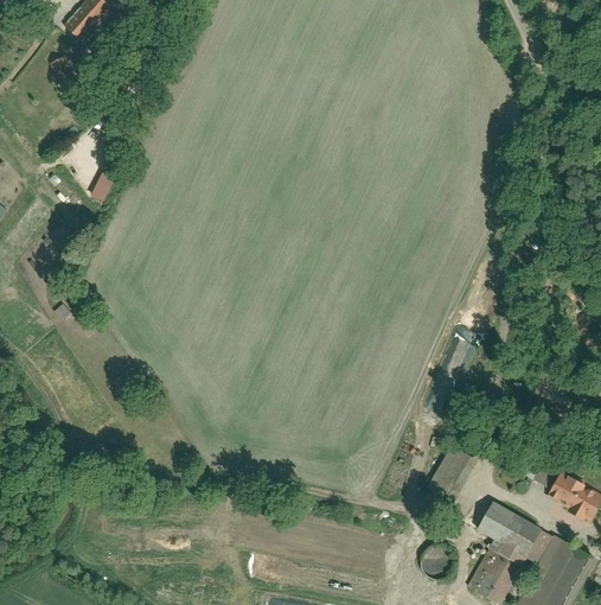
[(104,5),(98,0),(80,0),(61,26),(78,39),(104,5)]
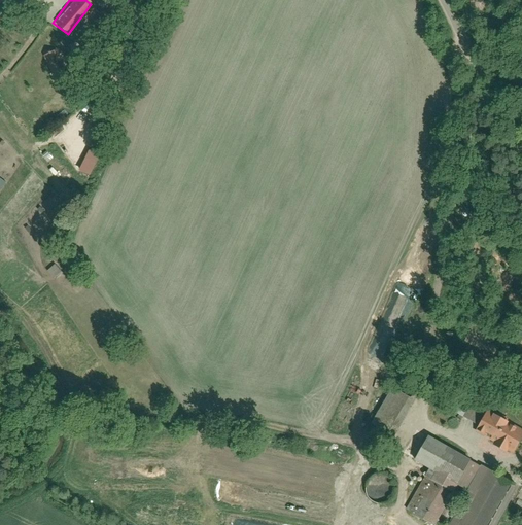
[(50,47),(39,54),(49,75),(61,70),(50,47)]
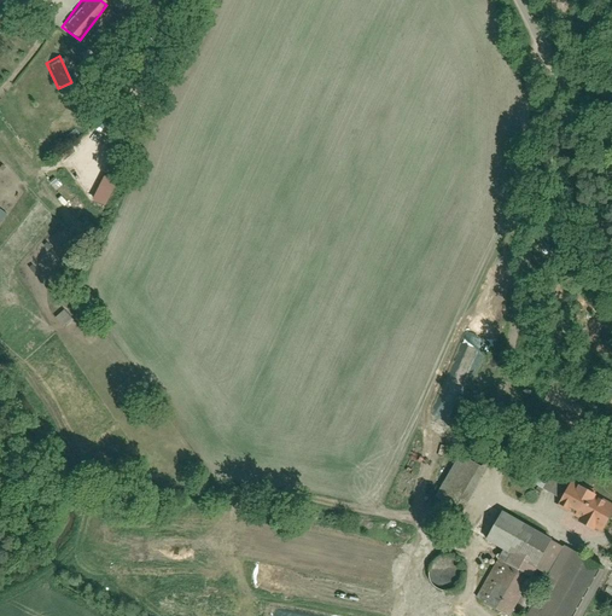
[(89,198),(103,204),(114,179),(100,173),(89,198)]
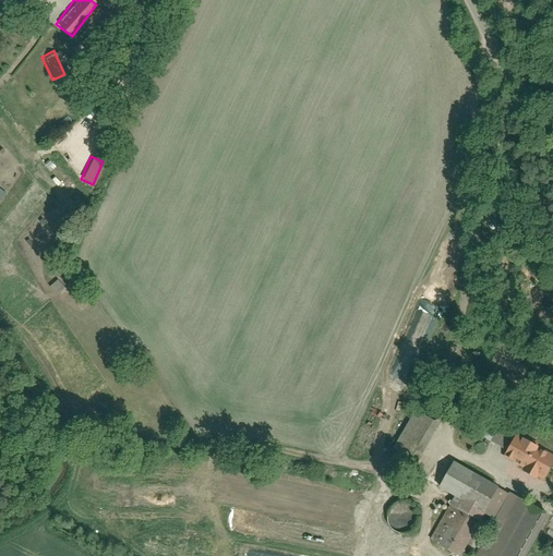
[(416,407),(393,445),(416,459),(440,421),(416,407)]
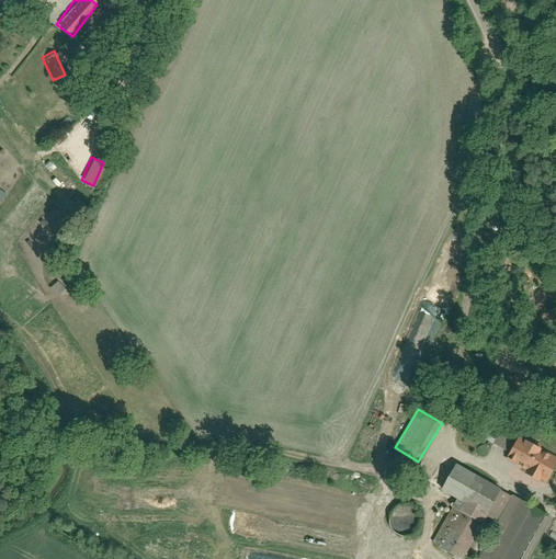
[(497,430),(491,440),(511,451),(517,440),(497,430)]
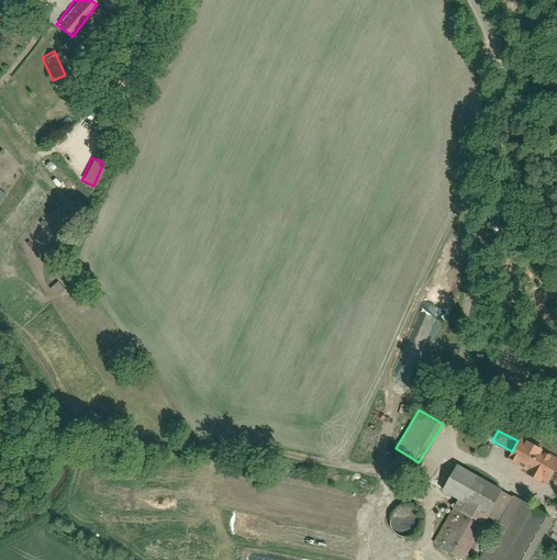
[(556,463),(556,457),(520,437),(517,440),(512,451),(509,457),(523,465),(522,467),(527,470),(525,472),(538,480),(541,476),(548,480),(556,463)]
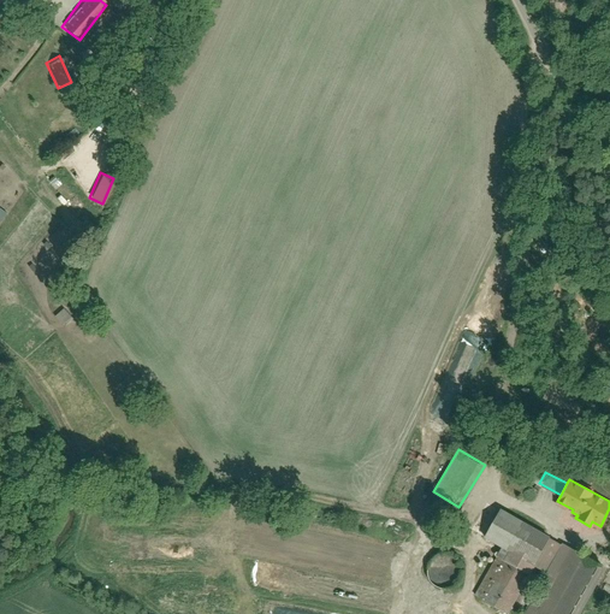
[(480,535),(496,513),(489,508),(485,511),(481,508),(469,526),(480,535)]
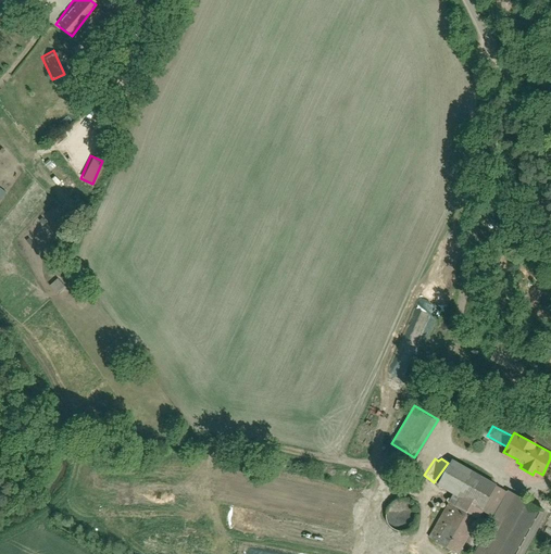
[(497,483),(451,458),(437,482),(453,492),(430,533),(459,550),(479,513),(497,483)]
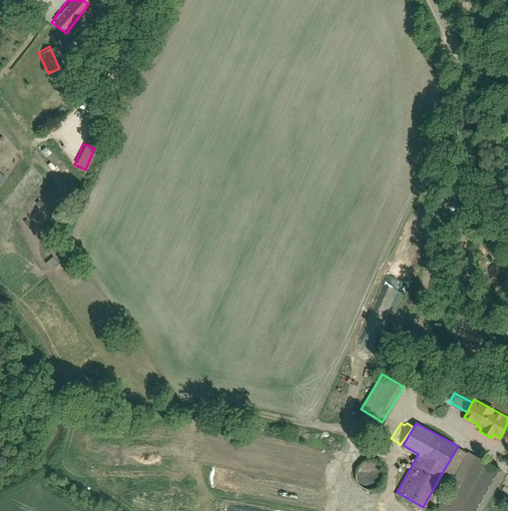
[(442,473),(451,478),(467,451),(458,446),(442,473)]
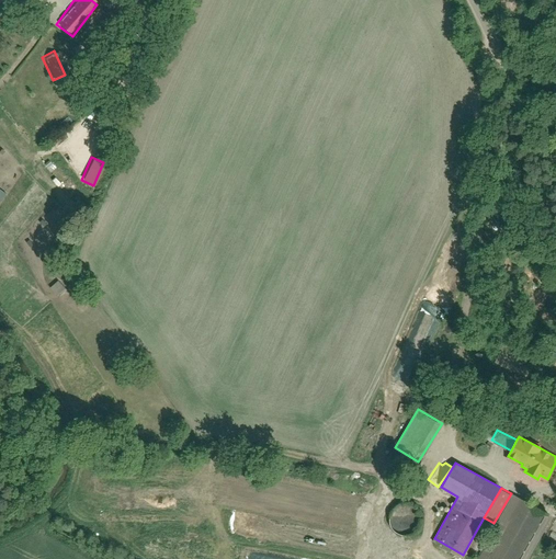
[(474,557),(477,558),(531,558),(555,518),(511,493),(494,523),(474,557)]
